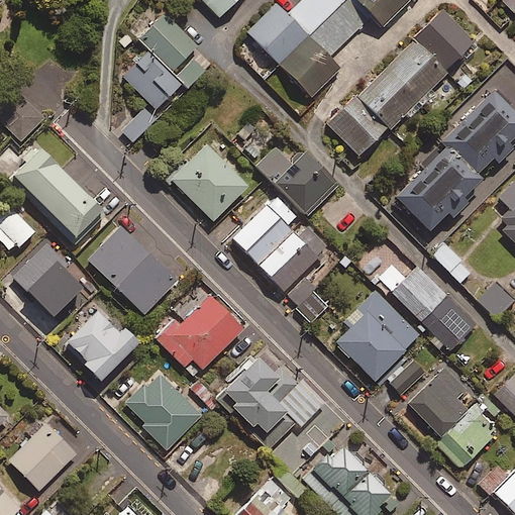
[(198,0),(220,22),(243,0),(198,0)]
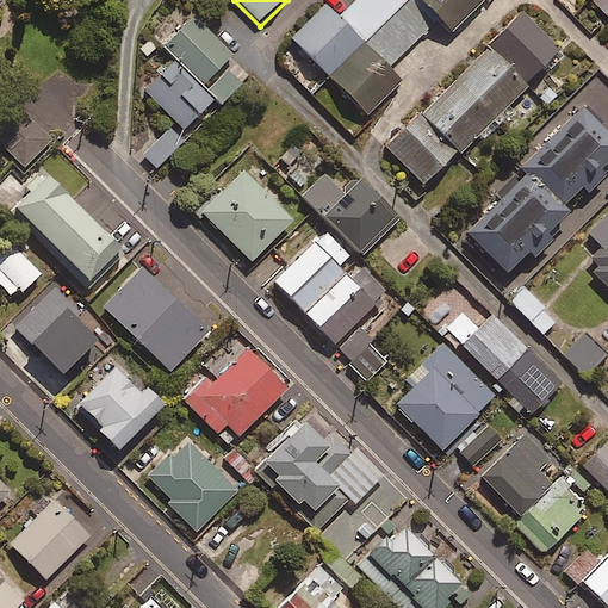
[(438,20),(416,0),(359,0),(341,18),(328,5),(295,38),(368,113),(403,80),(390,67),(438,20)]
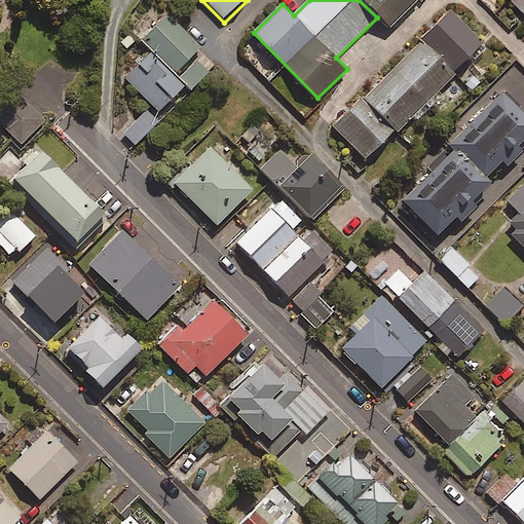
[(365,0),(391,26),(416,0),(365,0)]
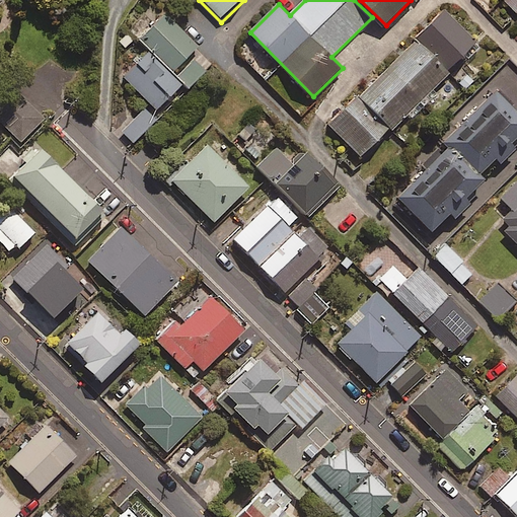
[(516,0),(507,0),(516,10),(516,0)]
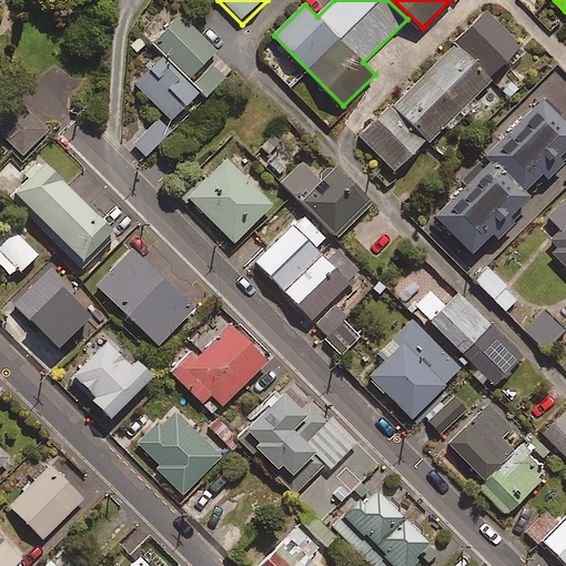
[(521,47),(485,12),(362,138),(395,170),(426,139),(430,142),(447,124),(452,130),(478,102),(472,95),(521,47)]
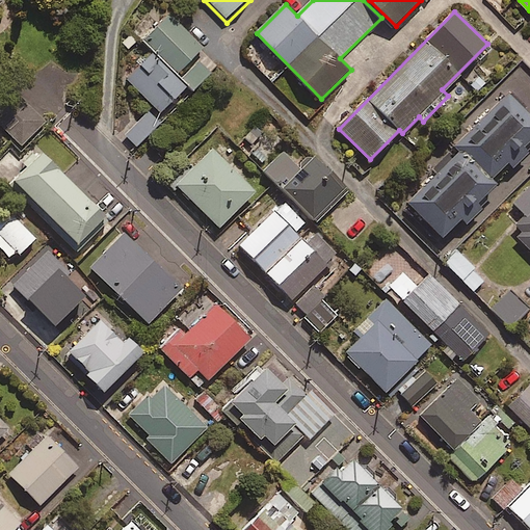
[(220,64),(170,15),(144,41),(155,50),(127,78),(161,112),(187,85),(193,91),(220,64)]
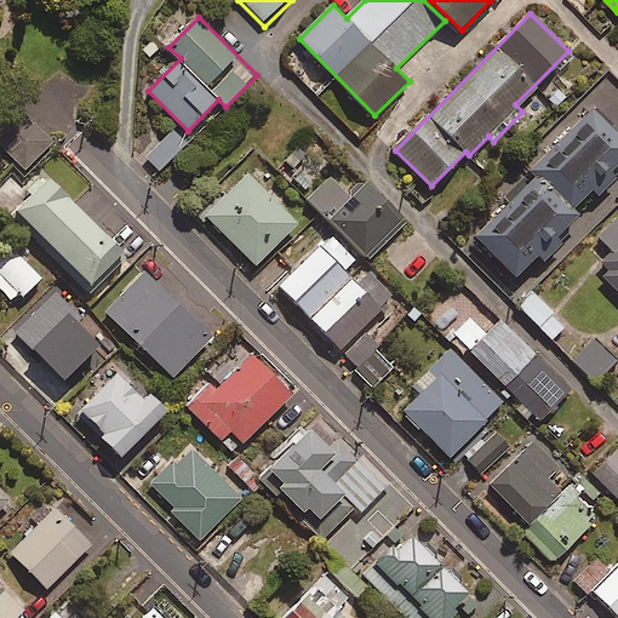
[(617,153),(582,115),(493,201),(499,209),(475,233),(515,275),(581,212),(573,206),(593,188),(599,194),(617,176),(611,169),(617,161),(617,153)]
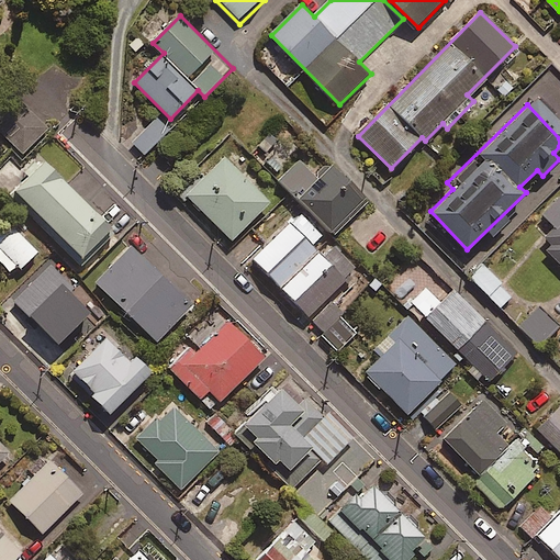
[(49,131),(32,111),(6,134),(23,154),(49,131)]
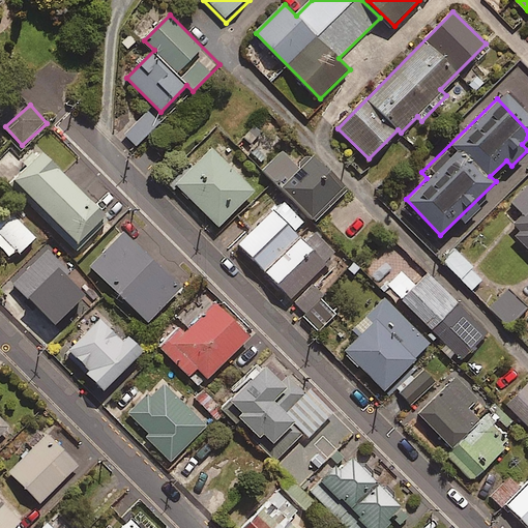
[(160,122),(150,111),(125,136),(137,146),(160,122)]
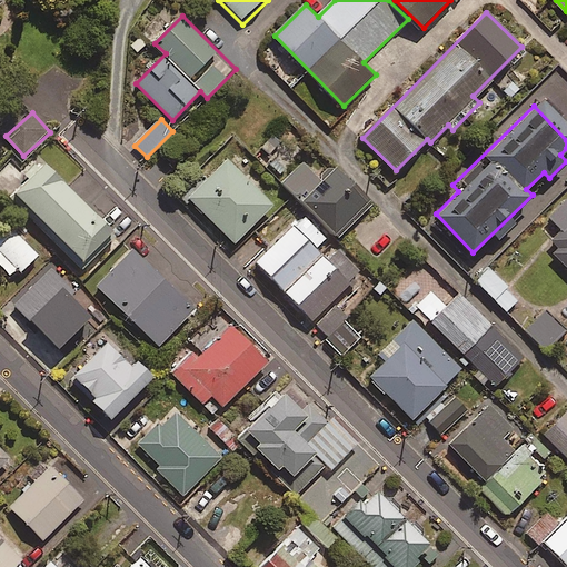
[(275,205),(229,157),(188,195),(234,242),(275,205)]
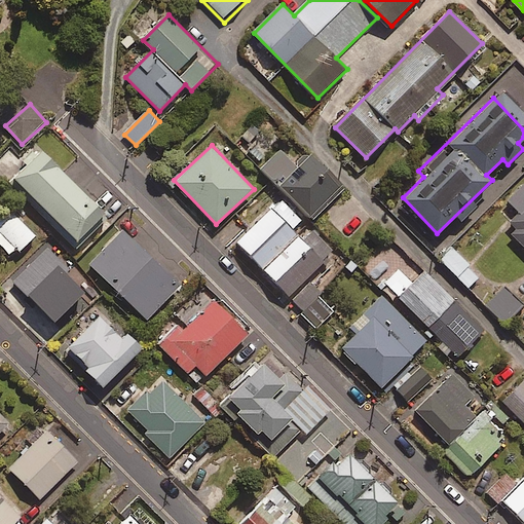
[(23,162),(4,160),(0,163),(0,171),(77,249),(90,236),(109,218),(39,147),(23,162)]
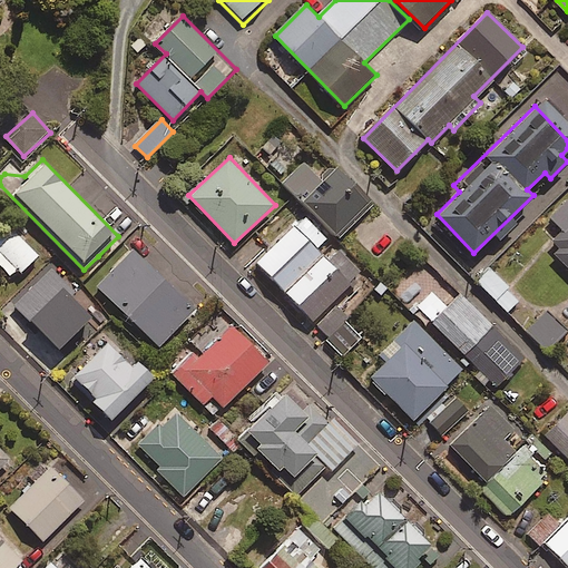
[(321,180),(304,164),(284,184),(340,238),(374,203),(335,165),(321,180)]
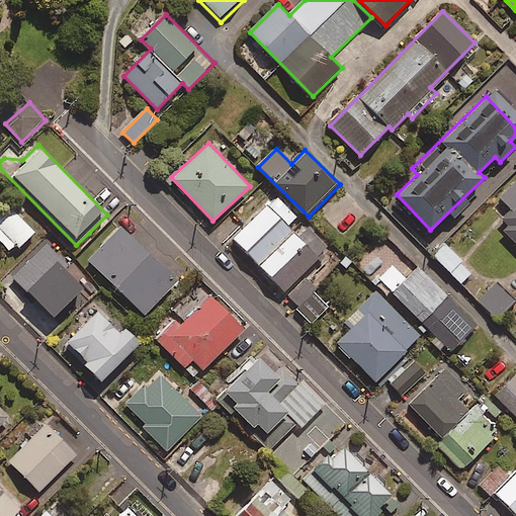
[(515,181),(501,197),(514,211),(500,226),(515,241),(515,181)]
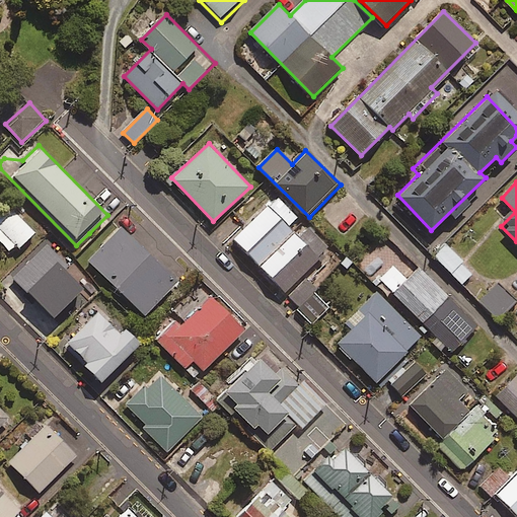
[(260,267),(304,223),(278,196),(233,239),(260,267)]
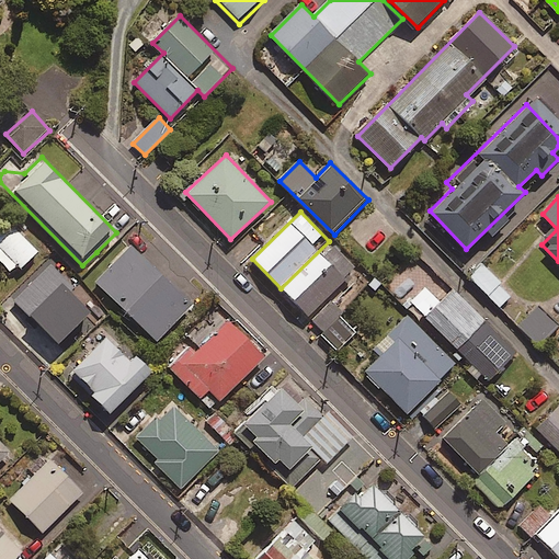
[(37,251),(9,224),(0,231),(0,247),(3,251),(0,253),(0,261),(13,275),(37,251)]
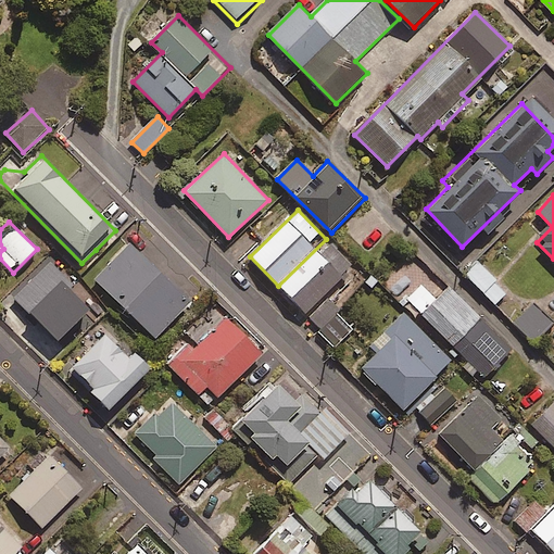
[(326,239),(278,286),(305,313),(352,266),(326,239)]
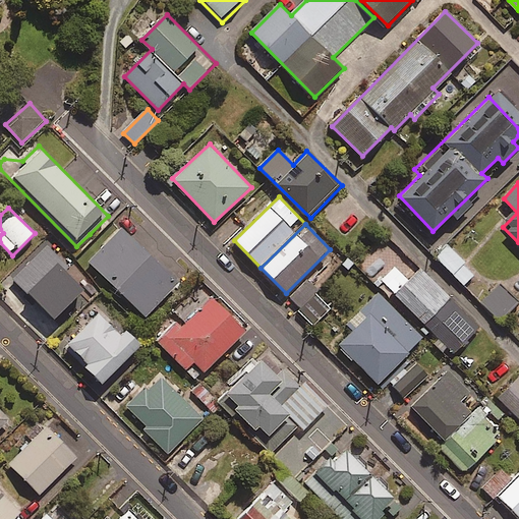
[(178,283),(120,227),(88,261),(146,316),(178,283)]
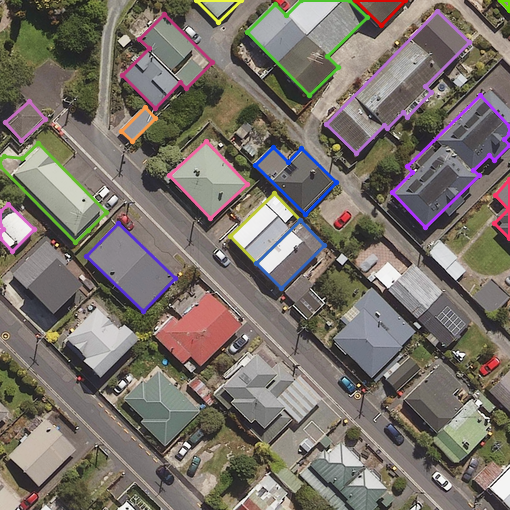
[(460,258),(442,240),(427,255),(455,282),(467,270),(457,261),(460,258)]
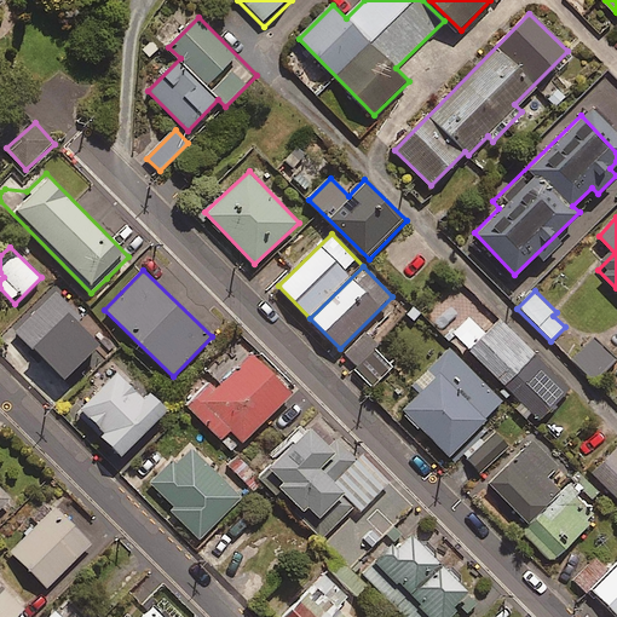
[(101,340),(55,294),(17,332),(63,378),(101,340)]
